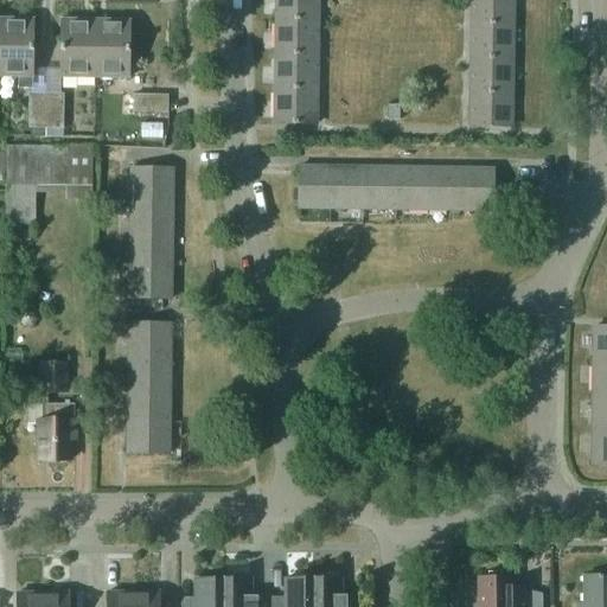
[(317,0),(275,0),(276,20),(318,21),(317,0)]
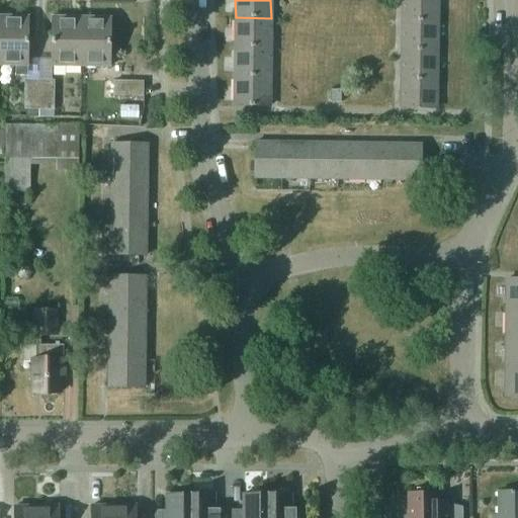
[(404,0),(404,19),(439,20),(439,0),(404,0)]
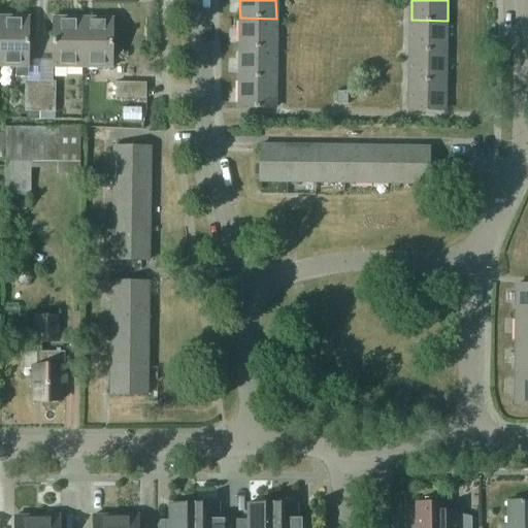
[(29,19),(0,18),(0,67),(15,68),(15,77),(28,77),(29,19)]
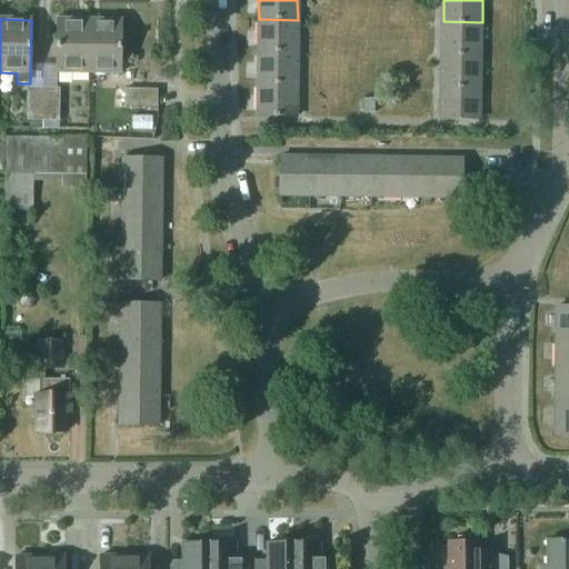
[(298,20),(259,19),(258,51),(297,52),(298,20)]
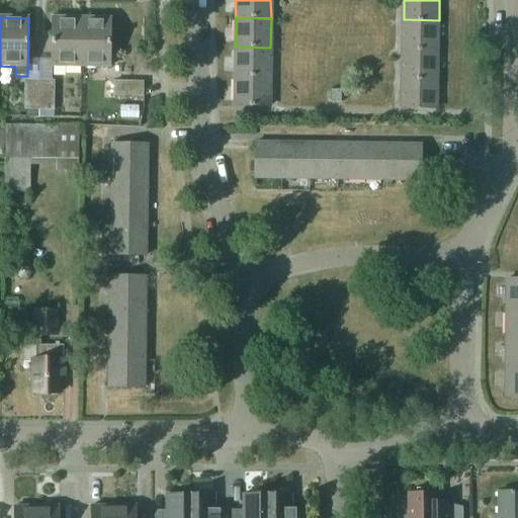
[(53,68),(82,68),(82,19),(54,18),(53,68)]
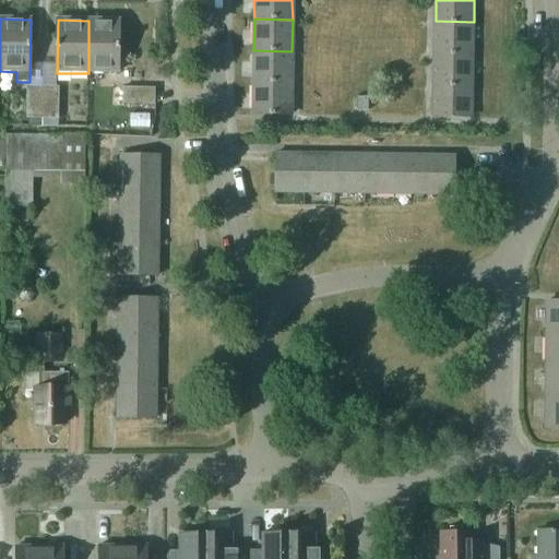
[(120,21),(88,21),(88,73),(119,74),(120,21)]
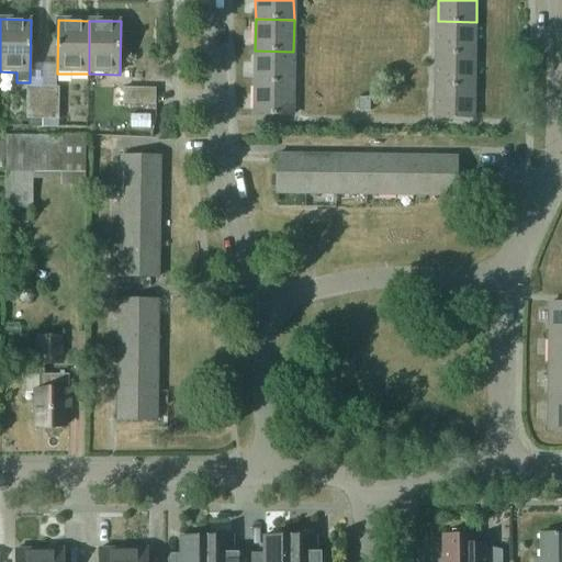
[(476,22),(438,21),(437,53),(476,54),(476,22)]
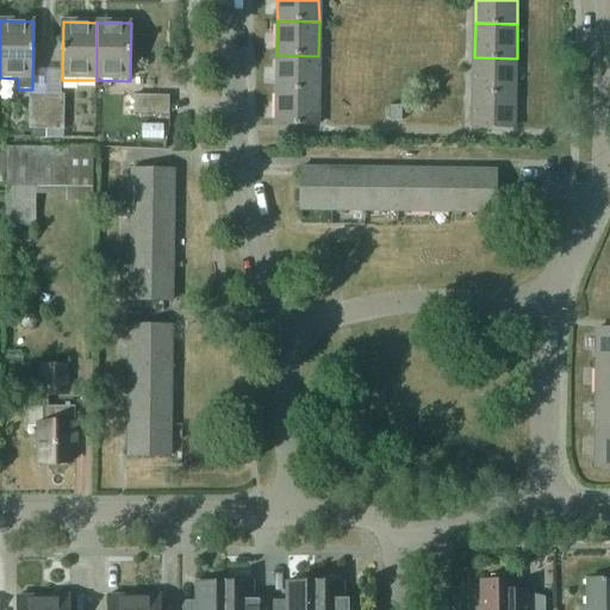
[(318,56),(277,55),(277,89),(318,91),(318,56)]
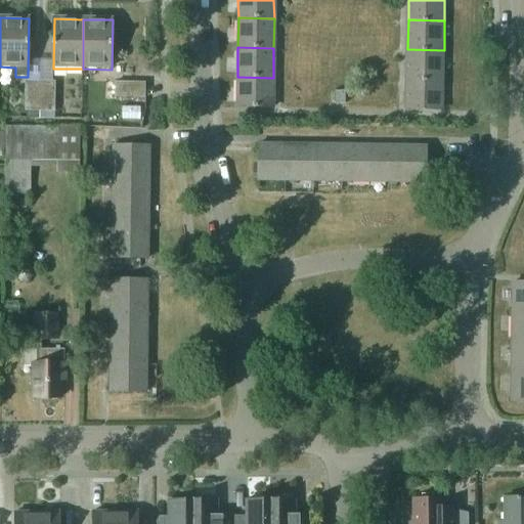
[(444,50),(407,49),(407,79),(443,79),(444,50)]
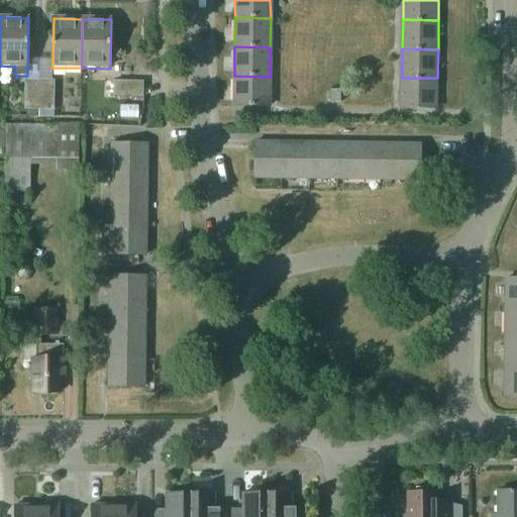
[(270,77),(234,76),(234,106),(270,106),(270,77)]
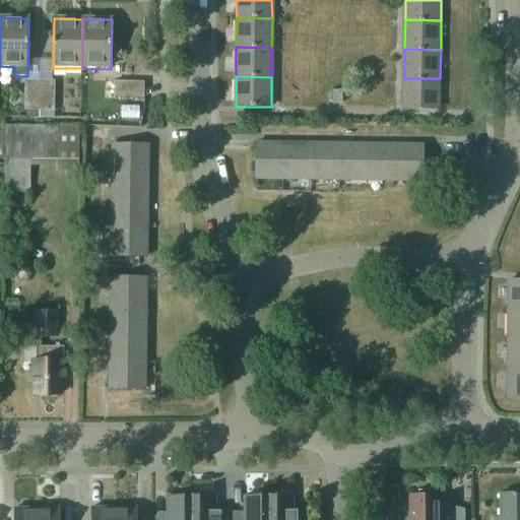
[(440,78),(404,78),(403,108),(440,109),(440,78)]
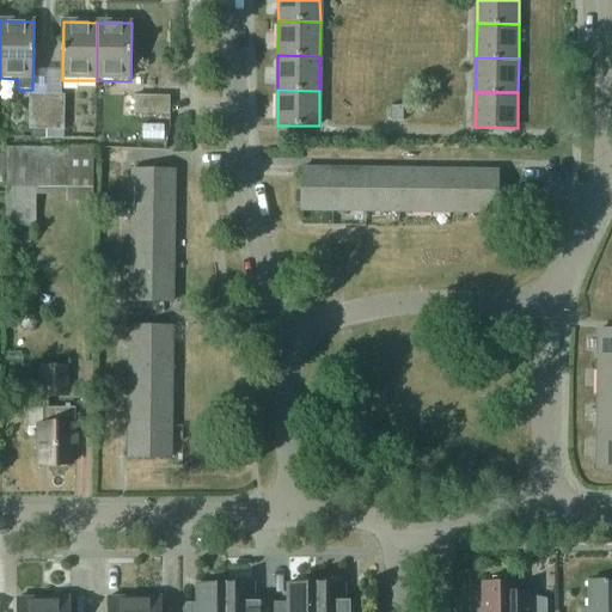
[(47,130),(47,96),(30,96),(30,130),(47,130)]
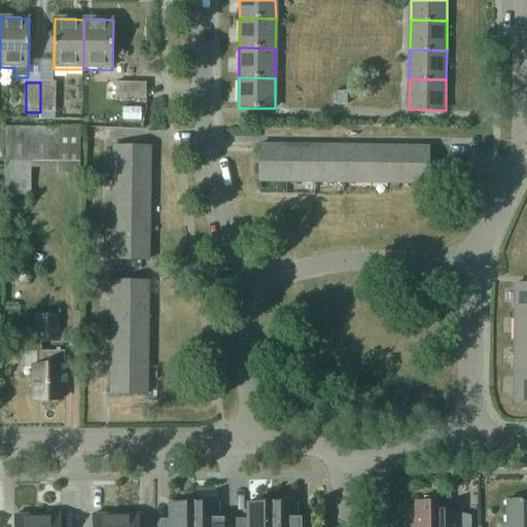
[(57,83),(40,82),(40,112),(56,112),(57,83)]
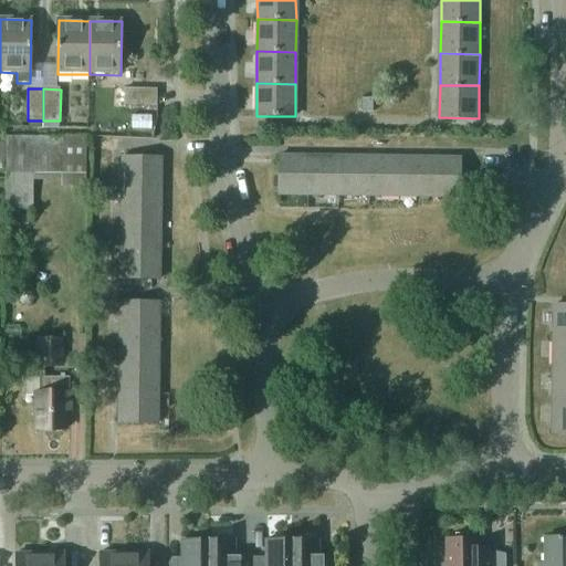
[(126,90),(126,105),(158,106),(158,91),(126,90)]
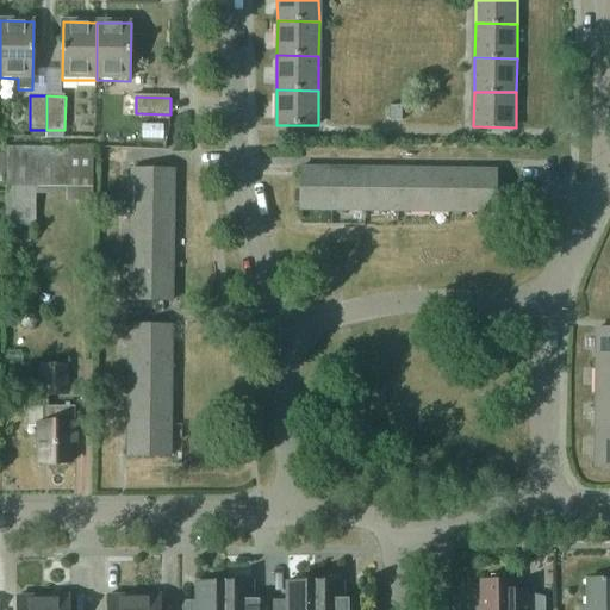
[(403,120),(403,106),(390,106),(390,120),(403,120)]
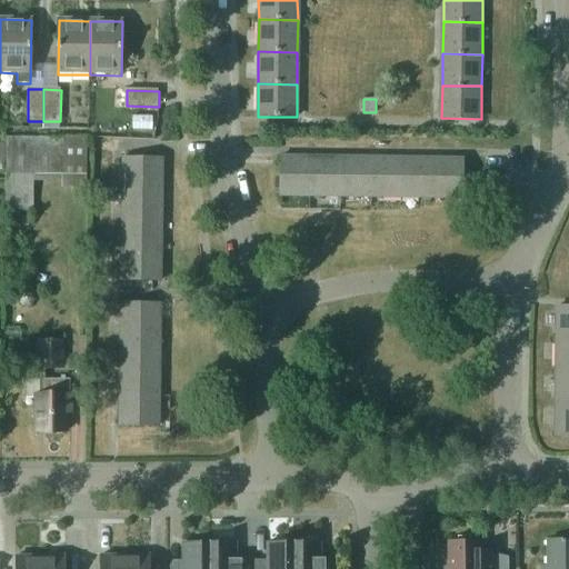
[(152,130),(152,117),(132,116),(132,129),(152,130)]
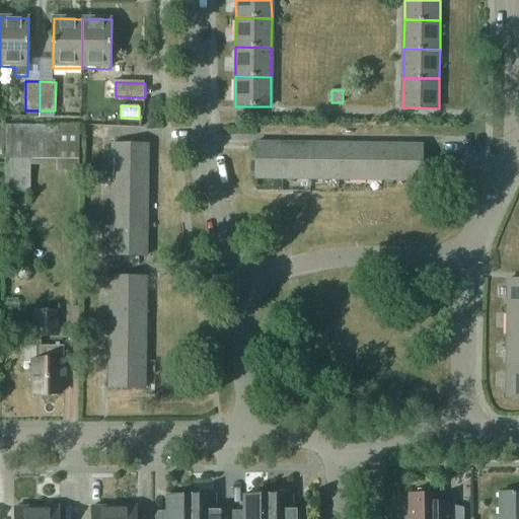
[(80,123),(92,124),(92,117),(87,113),(81,112),(80,123)]
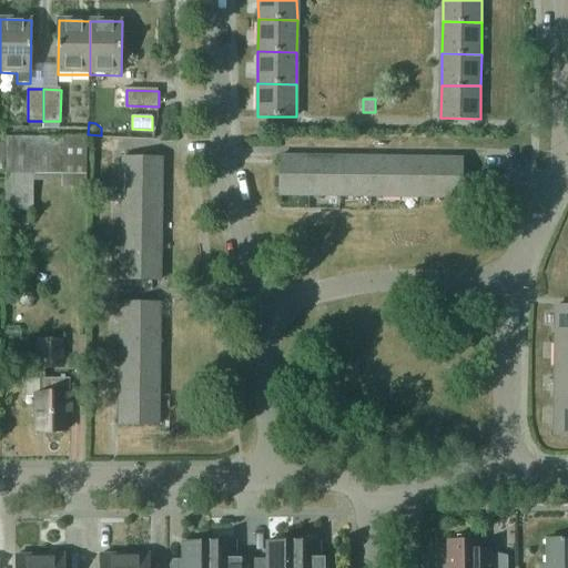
[(61,188),(87,188),(87,135),(61,135),(61,181),(61,188)]
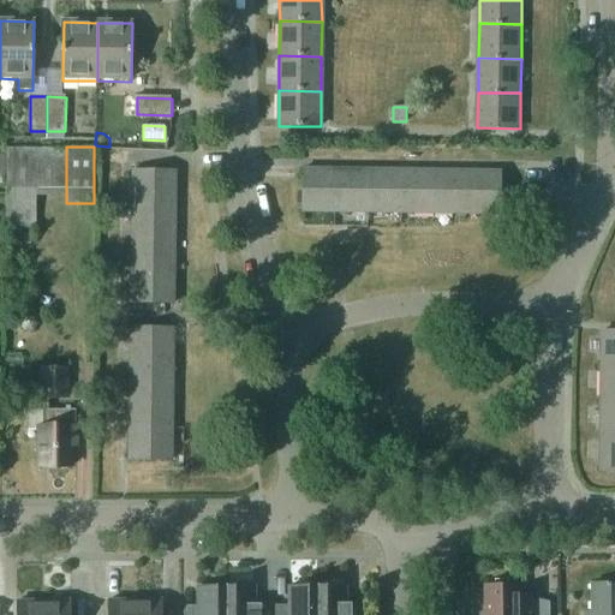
[(6,148),(6,228),(36,228),(36,148),(6,148)]
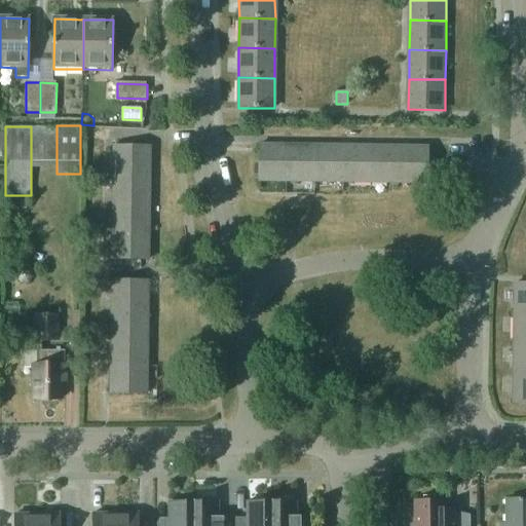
[(260,182),(288,182),(289,145),(260,144),(260,182)]
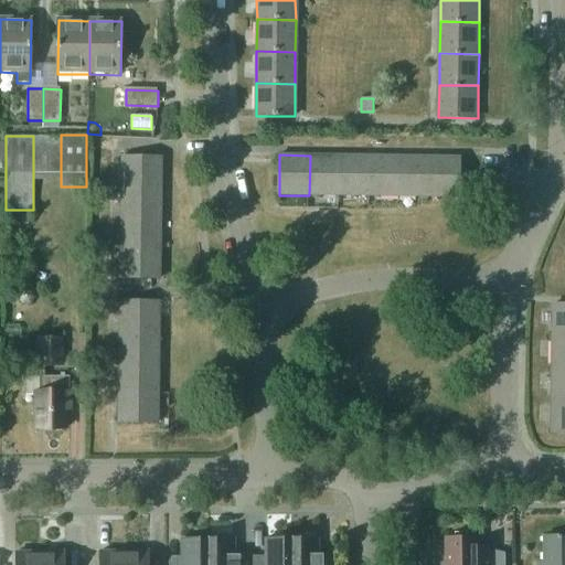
[(309,195),(339,195),(340,156),(310,156),(309,195)]
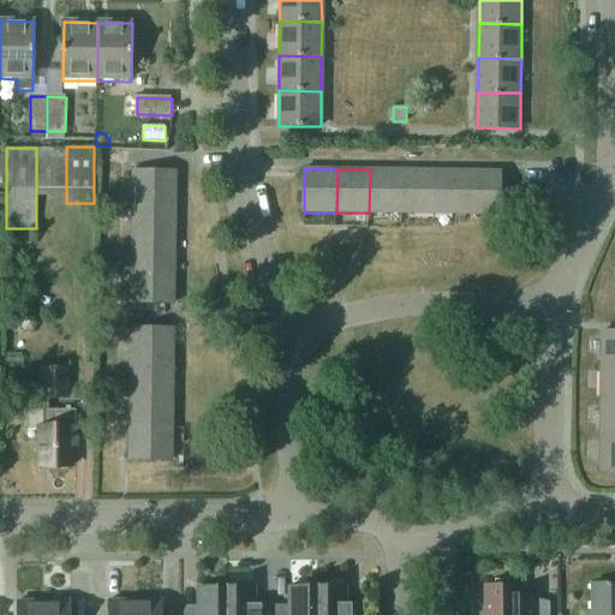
[(369,213),(401,213),(401,169),(370,169),(369,213)]
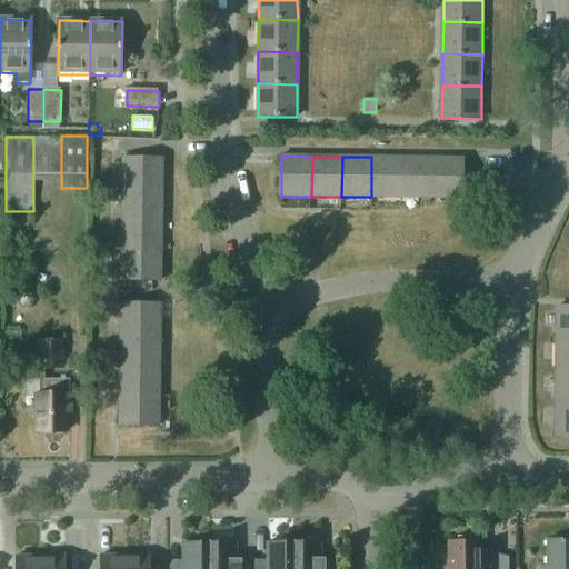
[(371,197),(401,198),(401,157),(371,157),(371,197)]
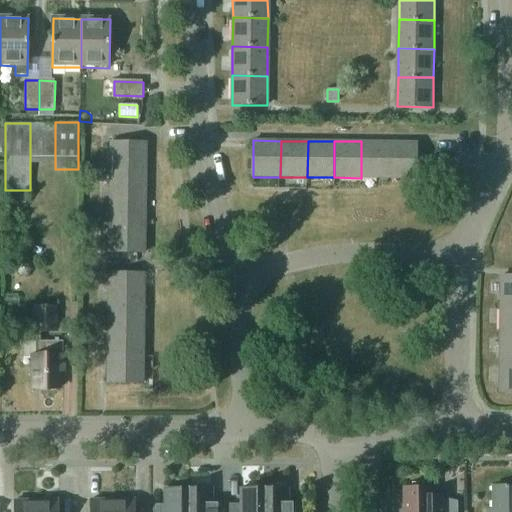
[(388,142),(361,141),(361,178),(388,178),(388,142)]
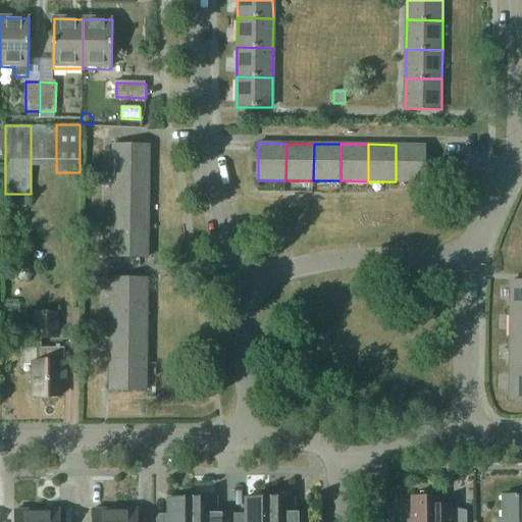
[(423,145),(396,145),(396,181),(423,181),(423,145)]
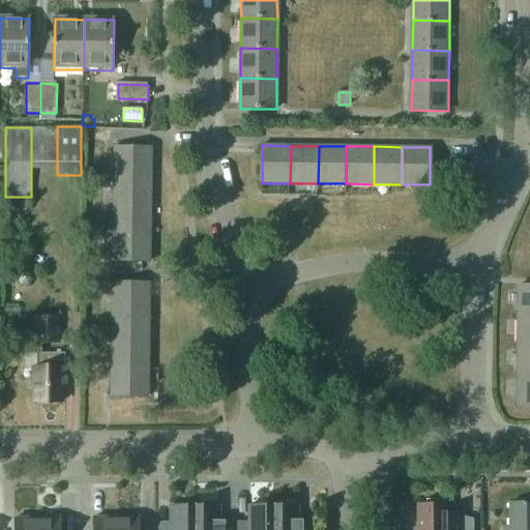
[(115,177),(152,177),(152,148),(115,148),(115,177)]
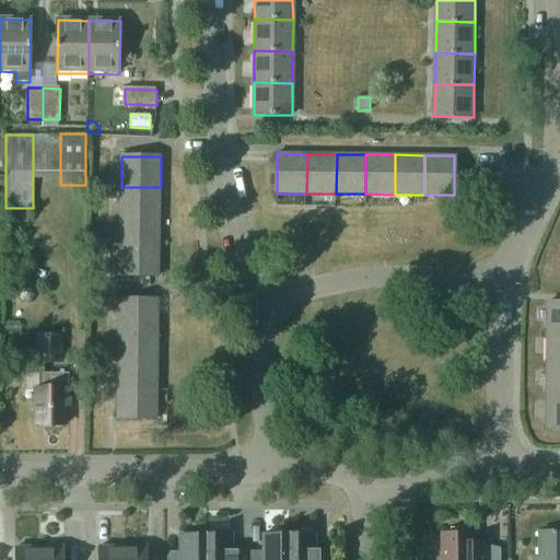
[(161,187),(121,187),(121,216),(161,217),(161,187)]
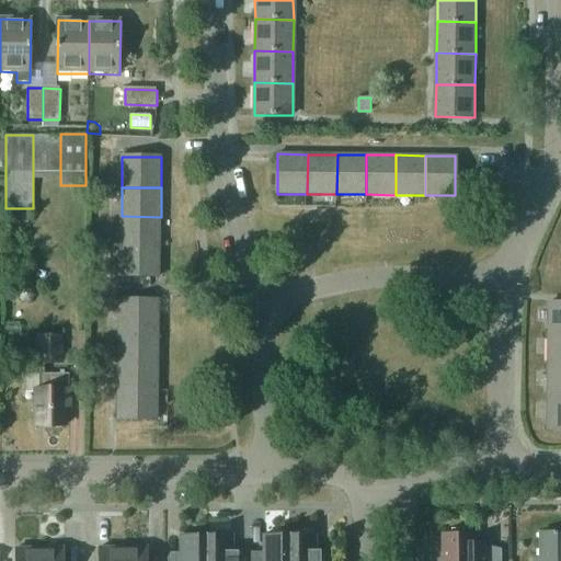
[(161,217),(122,216),(121,245),(160,247),(161,217)]
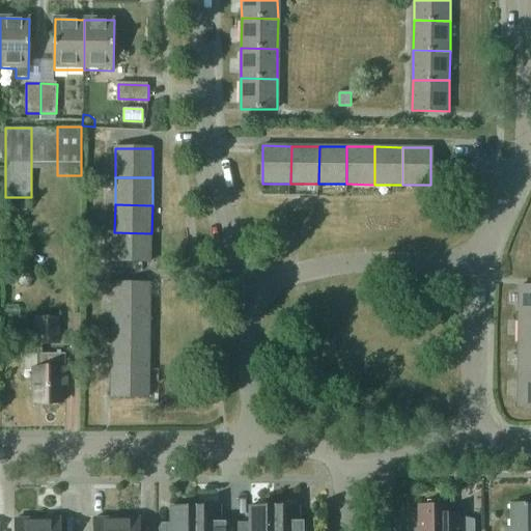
[(151,233),(114,232),(113,260),(151,261),(151,233)]
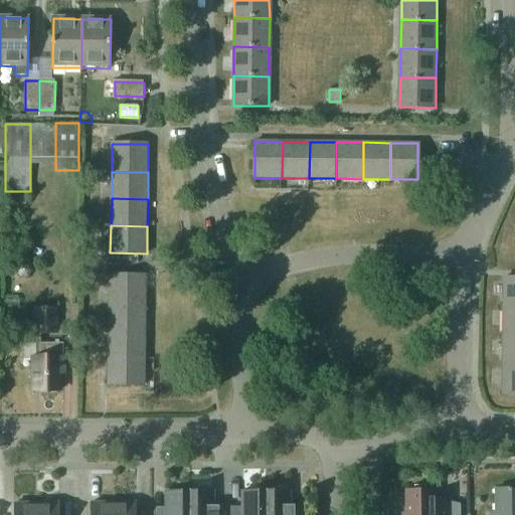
[(109,276),(108,304),(145,304),(146,277),(109,276)]
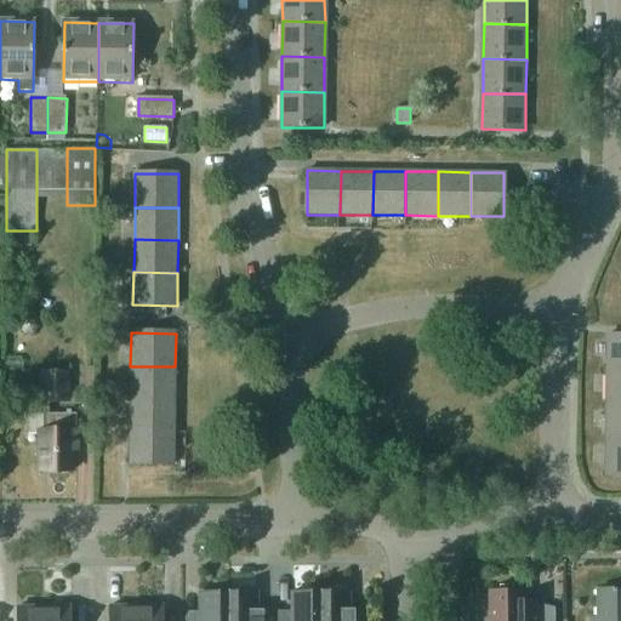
[(620,335),(607,336),(607,371),(620,371),(620,335)]
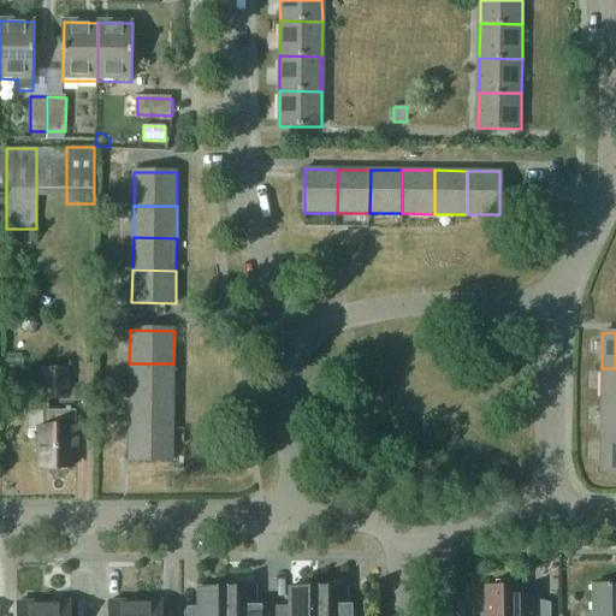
[(173,363),(129,363),(129,396),(173,396),(173,363)]
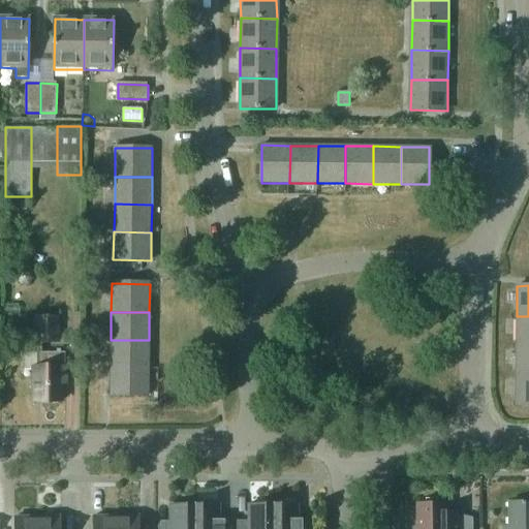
[(528,316),(517,316),(516,346),(528,346),(528,316)]
